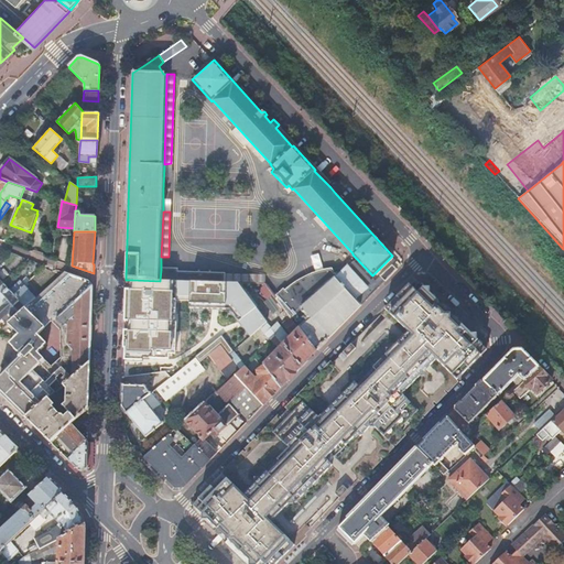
[(21,257),(11,267),(17,271),(29,259),(21,257)]
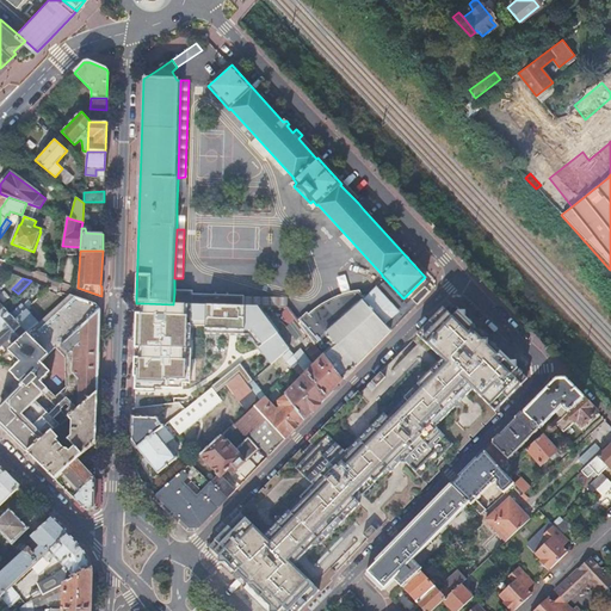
[(383,282),(364,300),(359,291),(306,321),(301,326),(302,328),(315,345),(326,357),(344,381),(397,326),(392,319),(406,306),(383,282)]
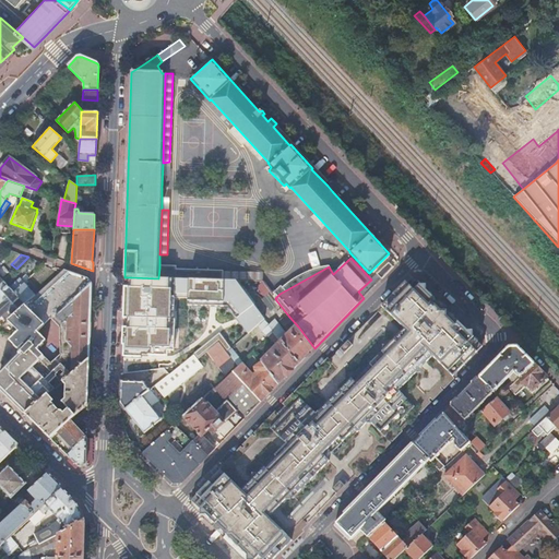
[(389,262),(377,274),(382,280),(394,268),(390,263),(389,262)]
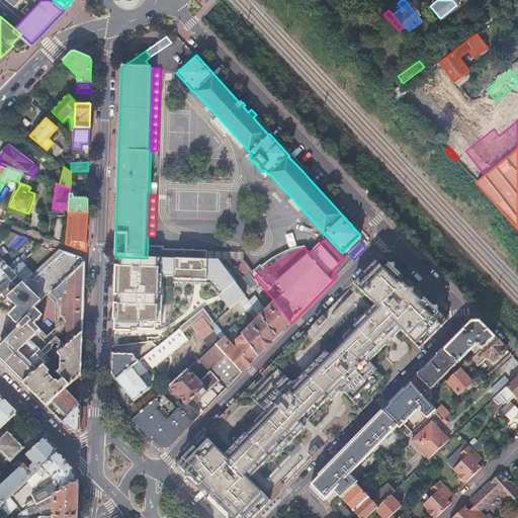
[(148,248),(147,258),(190,259),(206,259),(206,251),(206,247),(163,246),(162,249),(148,248)]
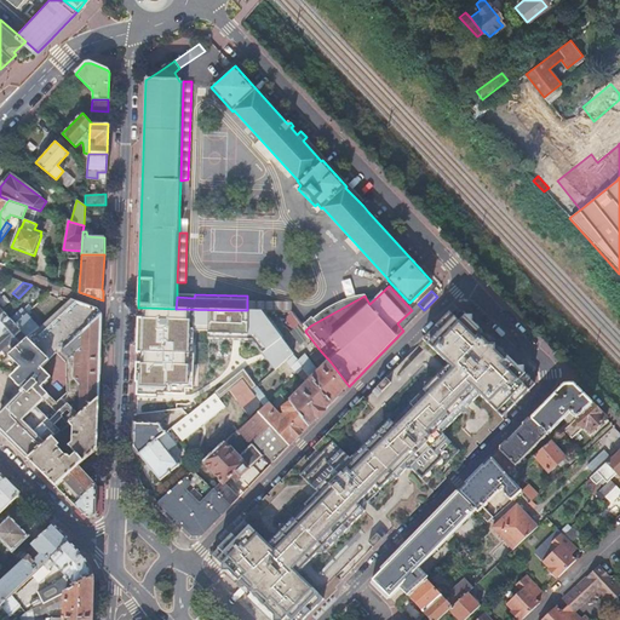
[(333,306),(322,314),(314,322),(310,326),(365,296),(354,298),(346,300),(333,306)]
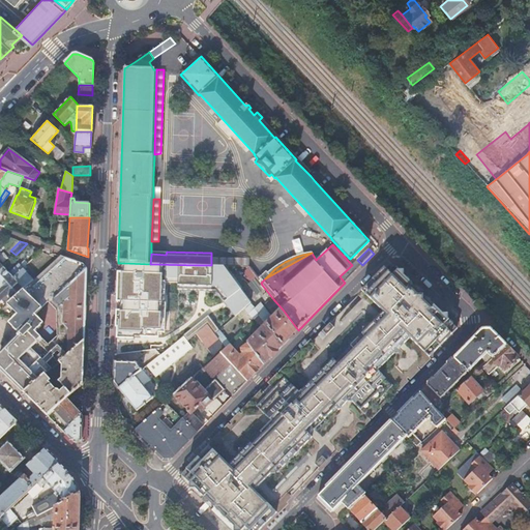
[(33,281),(10,300),(7,303),(17,314),(12,319),(12,327),(19,333),(0,352),(0,367),(25,392),(46,374),(59,362),(67,355),(58,345),(48,354),(36,343),(40,337),(34,332),(42,324),(34,316),(30,311),(47,296),(58,307),(65,307),(65,324),(72,324),(72,318),(86,318),(88,269),(81,263),(61,256),(33,281)]
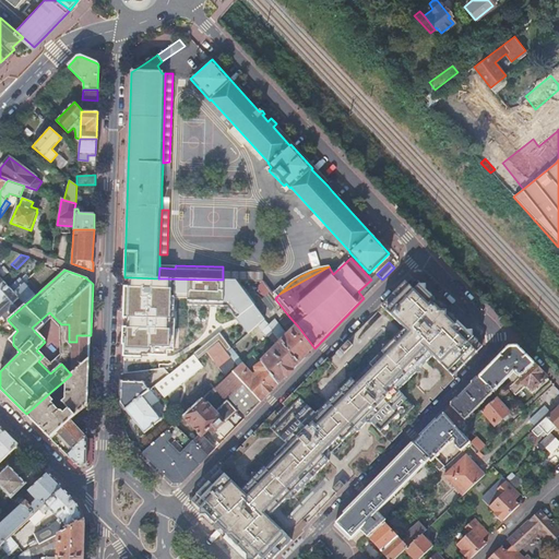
[(223,271),(223,280),(236,280),(245,281),(262,281),(262,272),(223,271)]
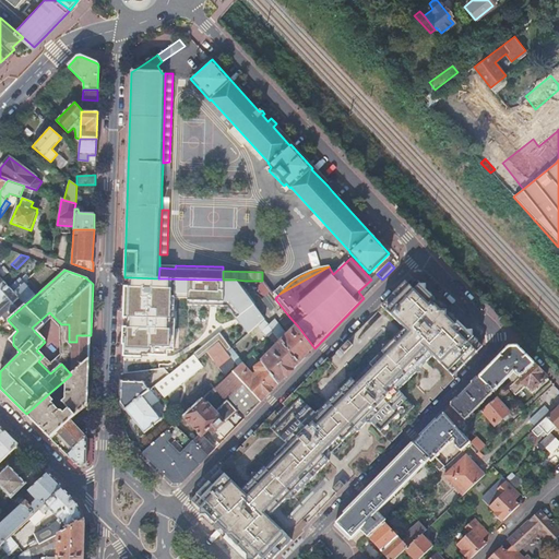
[(371,280),(358,292),(364,298),(382,280),(377,274),(371,280)]
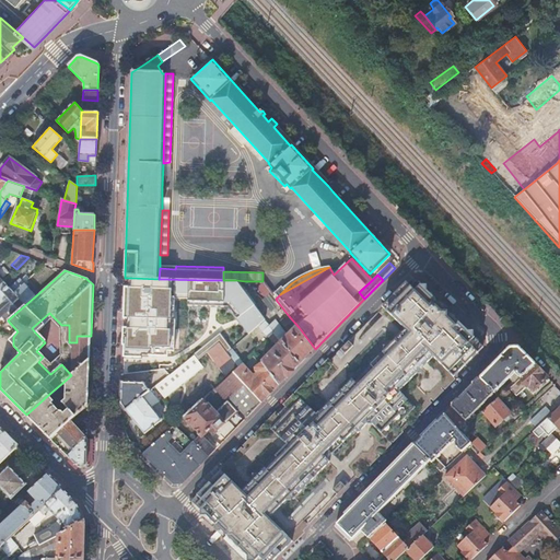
[(413,277),(193,501),(252,559),(272,559),(483,347),(413,277)]
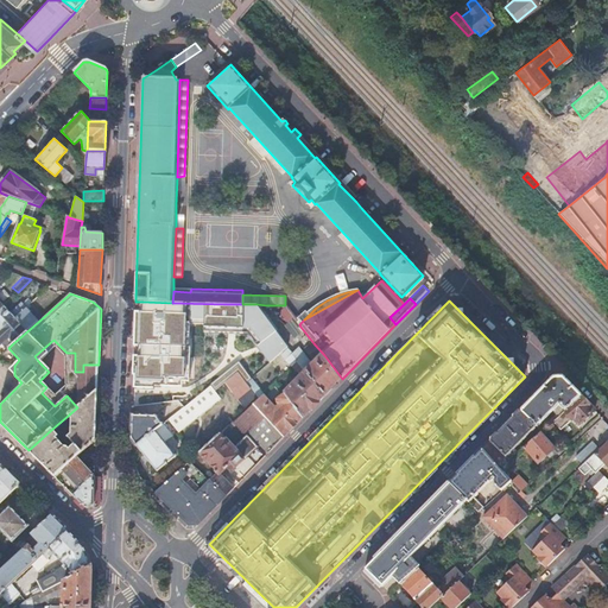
[(204,331),(247,333),(268,362),(289,349),(257,304),(242,304),(223,304),(172,303),(143,302),(143,309),(134,309),(133,346),(140,347),(140,355),(133,355),(133,374),(134,374),(133,385),(183,386),(183,380),(190,380),(191,337),(189,337),(190,324),(204,324),(204,331)]
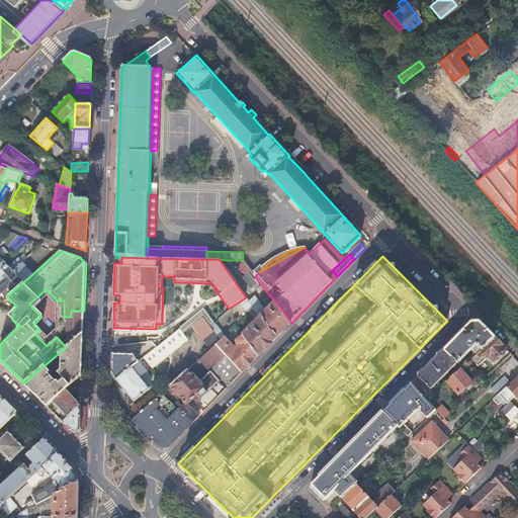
[(3,261),(0,263),(0,282),(21,263),(17,259),(9,267),(3,261)]
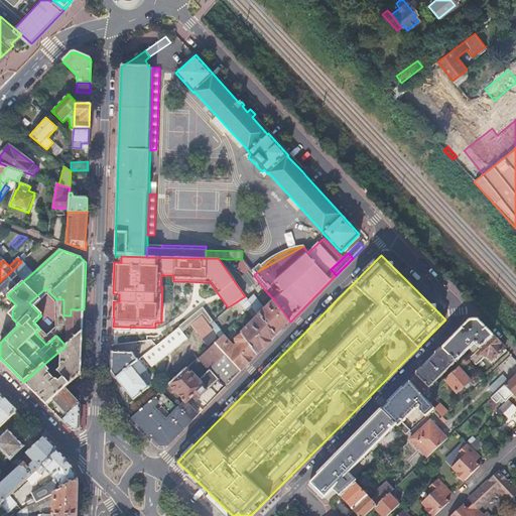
[(226,259),(218,258),(245,296),(250,291),(226,259)]
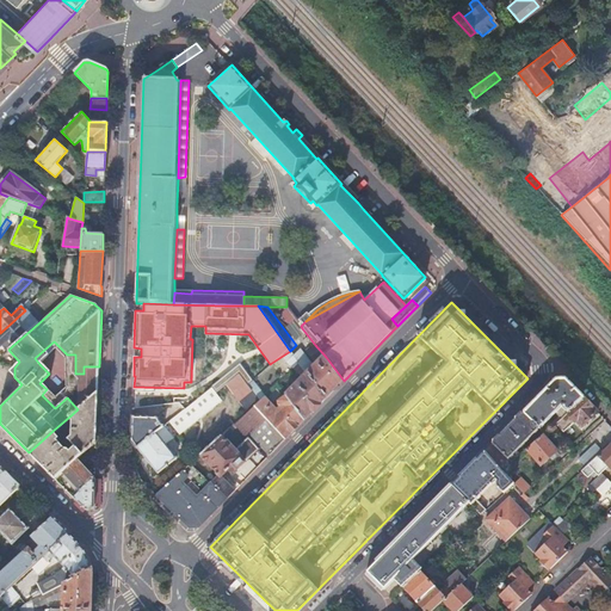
[(282,312),(297,332),(302,328),(301,326),(287,307),(282,312)]
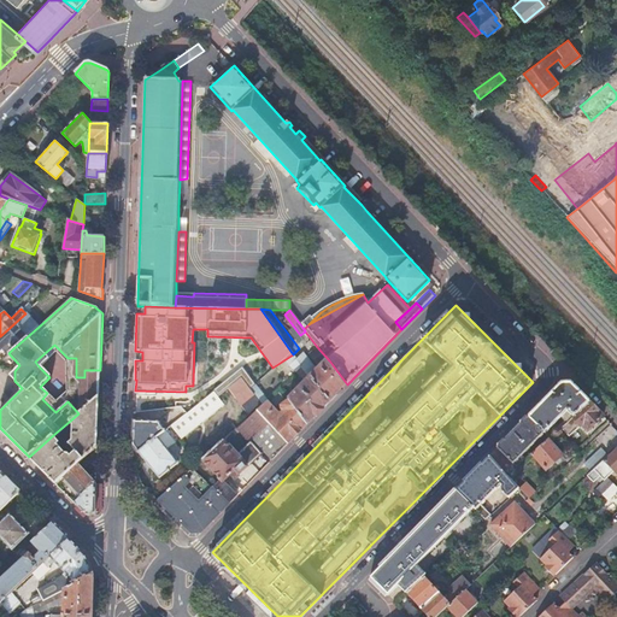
[(25,313),(0,336),(0,350),(4,347),(7,344),(12,350),(39,327),(27,313),(25,313)]
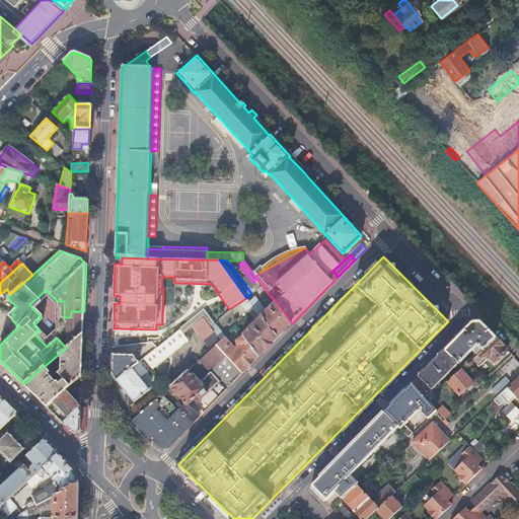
[(54,328),(46,338),(40,330),(35,336),(47,347),(57,338),(66,348),(83,332),(84,311),(71,311),(71,317),(64,317),(64,301),(57,301),(46,290),(29,304),(33,309),(46,296),(54,305),(54,328)]
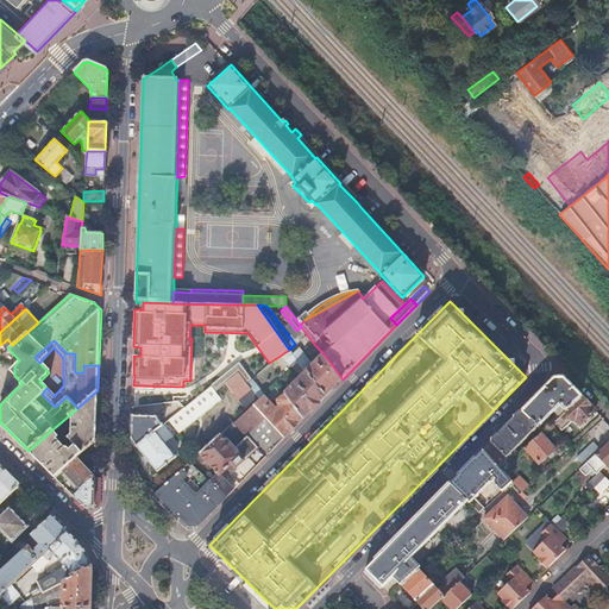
[(308,350),(319,360),(325,356),(314,344),(308,350)]
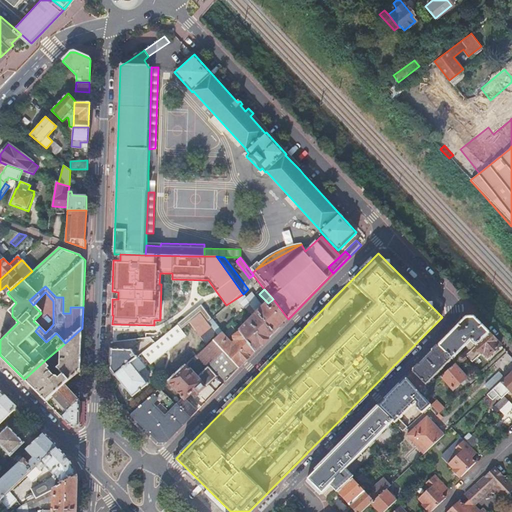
[(255,309),(274,334),(288,319),(273,299),(268,303),(265,307),(252,293),(247,298),(243,294),(237,300),(247,309),(251,305),(255,309)]
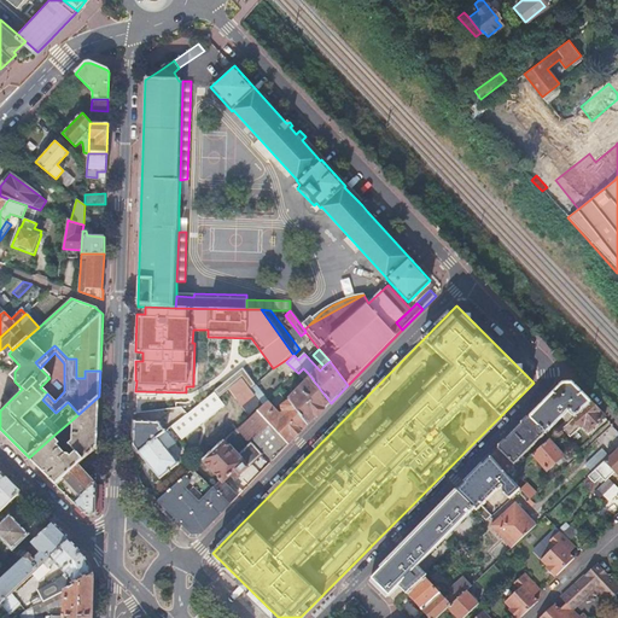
[(240,366),(250,383),(267,373),(258,356),(240,366)]
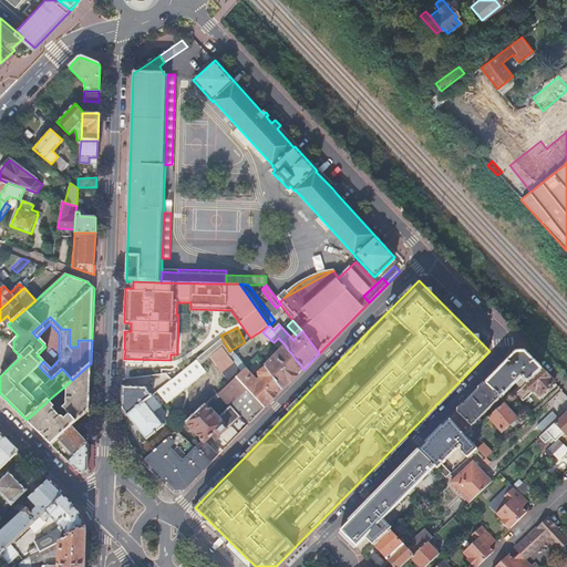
[(282,351),(266,368),(282,391),(303,370),(282,342),(278,338),(274,342),(282,351)]
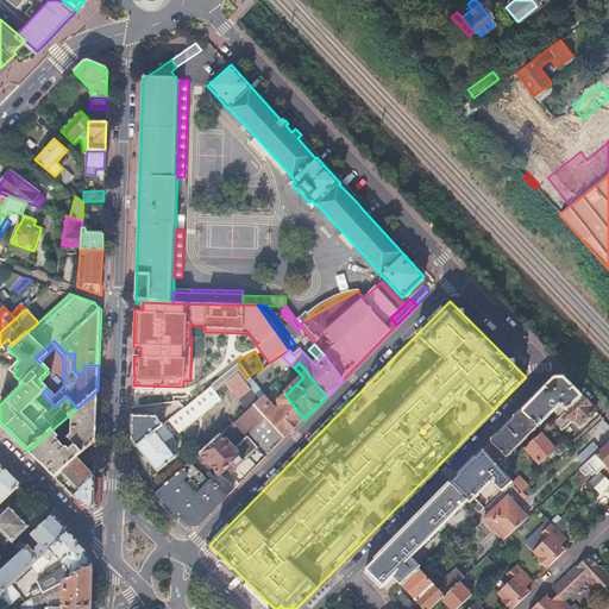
[(226,383),(248,410),(251,408),(261,399),(248,384),(238,374),(226,383)]
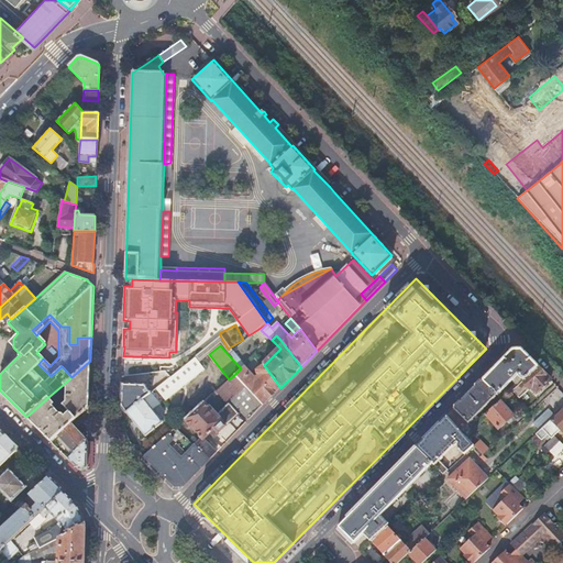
[(495,368),(484,379),(498,395),(499,395),(511,383),(519,375),(522,377),(525,379),(540,366),(523,350),(514,350),(495,368)]
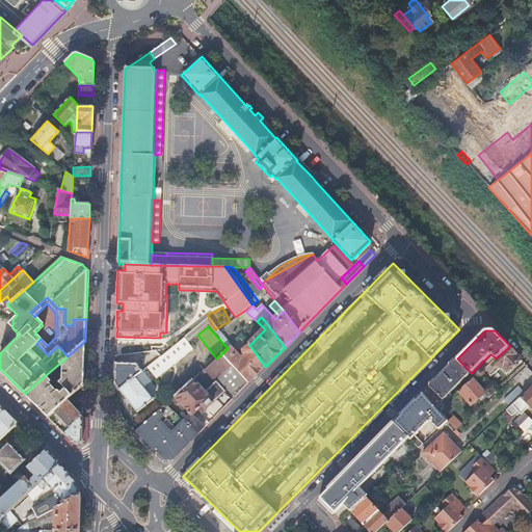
[(216,336),(228,348),(231,345),(220,333),(216,336)]
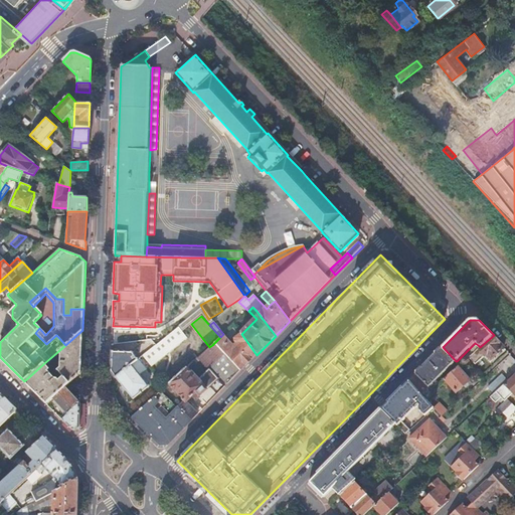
[(156,345),(144,355),(152,366),(188,338),(182,331),(179,327),(156,345)]
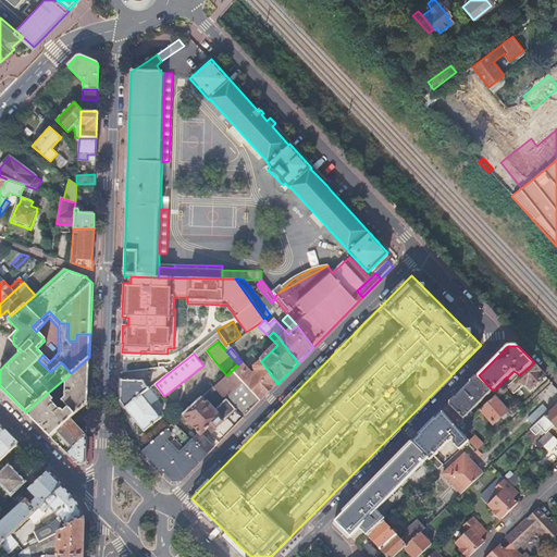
[(65,384),(65,396),(62,399),(69,406),(64,410),(59,408),(53,403),(56,400),(48,393),(26,412),(50,437),(57,431),(71,419),(87,404),(89,357),(71,373),(62,381),(65,384)]
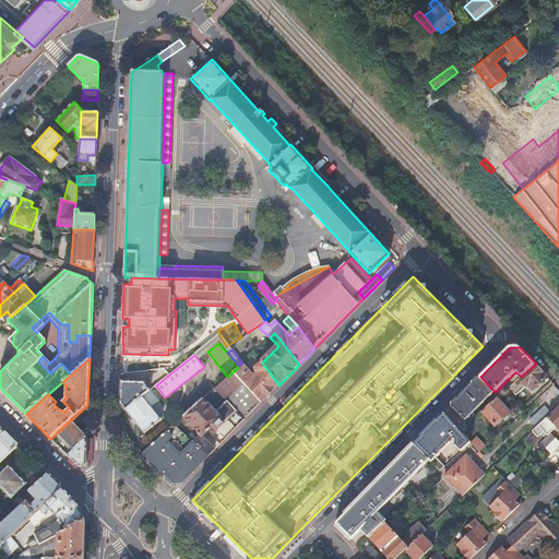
[(230,375),(261,403),(278,385),(262,363),(259,365),(254,367),(256,371),(257,372),(254,376),(242,363),(239,366),(230,375)]
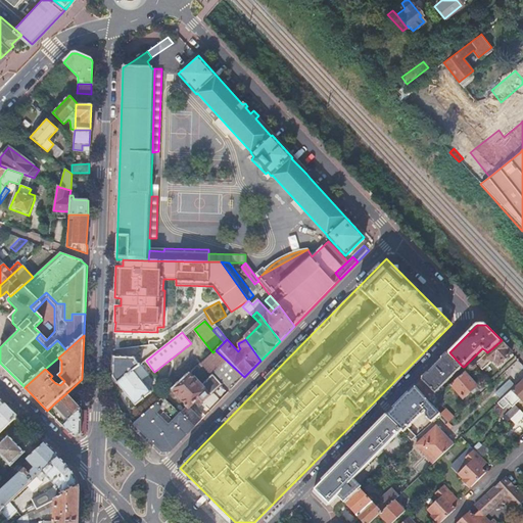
[(498,365),(513,352),(502,340),(487,352),(486,353),(482,358),(476,363),(482,370),(494,360),(498,365)]
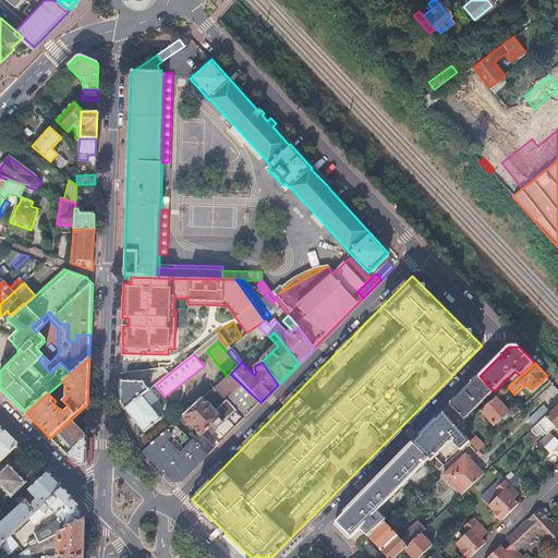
[(160,368),(144,381),(150,389),(156,385),(169,374),(164,368),(160,368)]
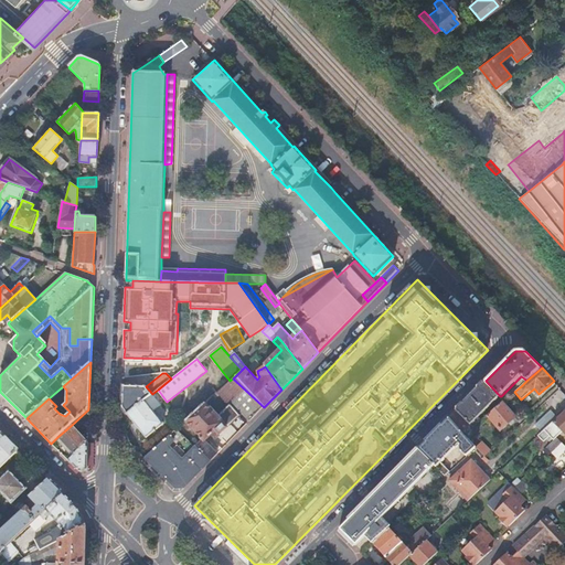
[(230,381),(217,393),(227,404),(230,402),(249,422),(264,407),(233,379),(230,381)]
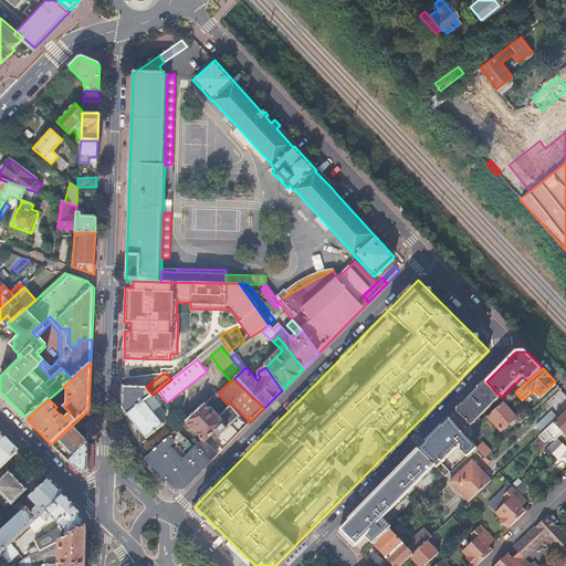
[(471,397),(457,411),(471,426),(485,412),(501,397),(486,381),(471,397)]
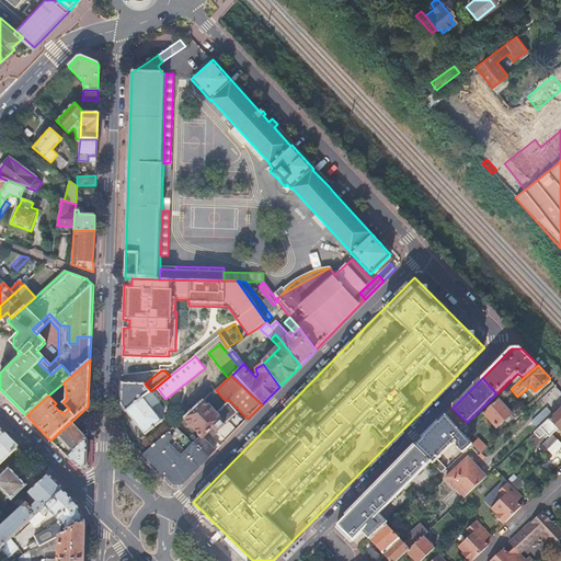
[(122,382),(121,404),(125,411),(126,410),(144,397),(151,391),(145,384),(122,382)]
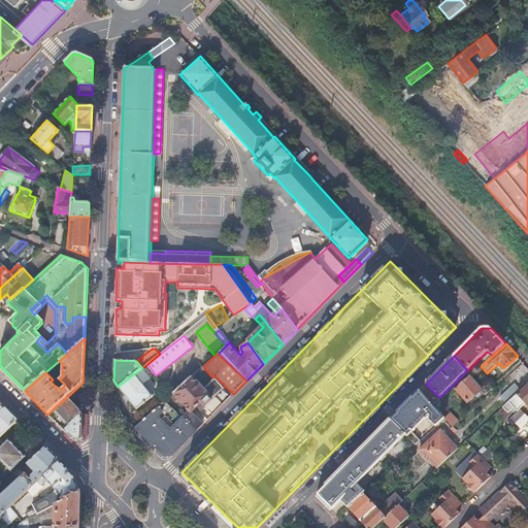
[(119,386),(137,409),(154,396),(135,373),(119,386)]
